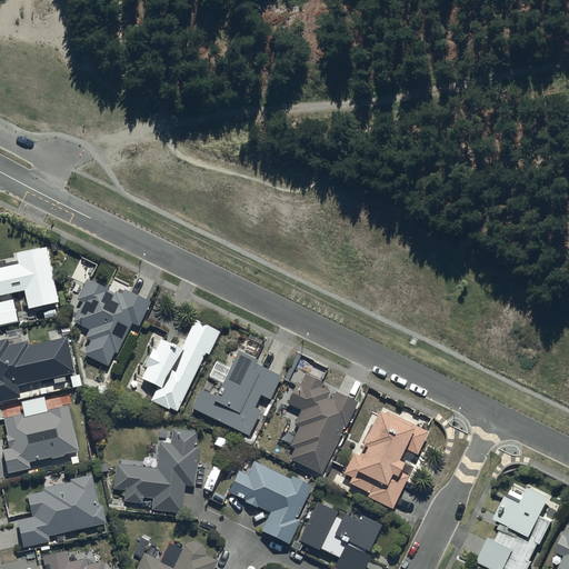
[(16,265),(0,268),(0,296),(21,291),(26,310),(56,303),(45,248),(15,255),(16,265)]
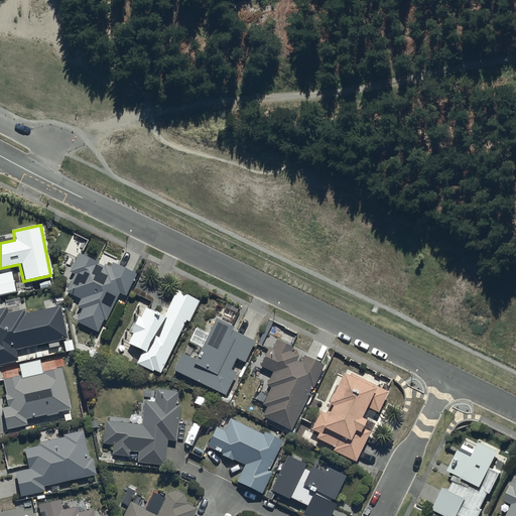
[(98,263),(78,254),(69,273),(74,275),(65,292),(80,299),(76,306),(81,308),(74,323),(97,333),(103,319),(105,320),(118,292),(125,295),(135,275),(111,264),(109,267),(104,265),(103,268),(97,265),(98,263)]
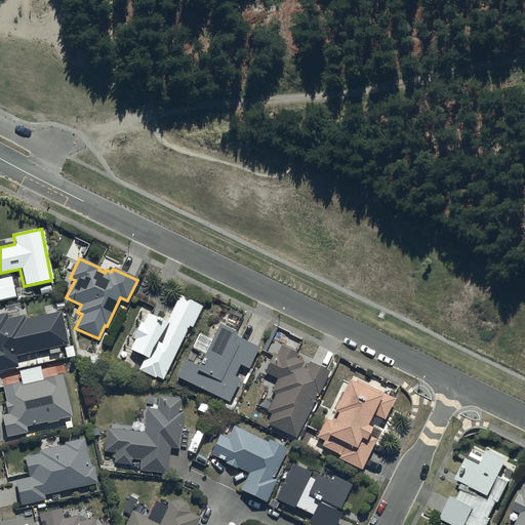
[(11,277),(0,278),(0,301),(16,298),(11,277)]
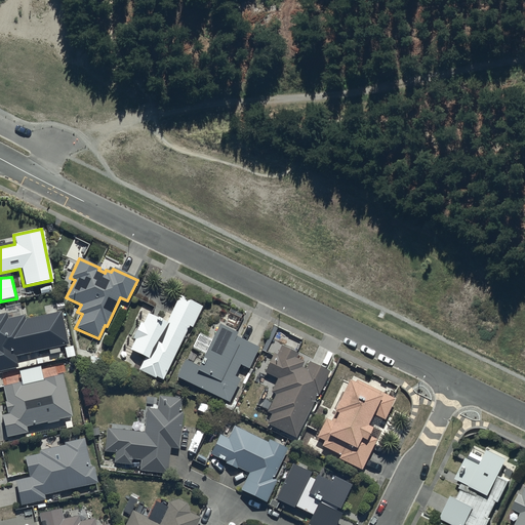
[(201,307),(177,295),(165,323),(147,315),(143,324),(138,323),(131,338),(133,339),(128,351),(144,357),(137,371),(154,378),(155,377),(161,380),(187,326),(191,328),(201,307)]
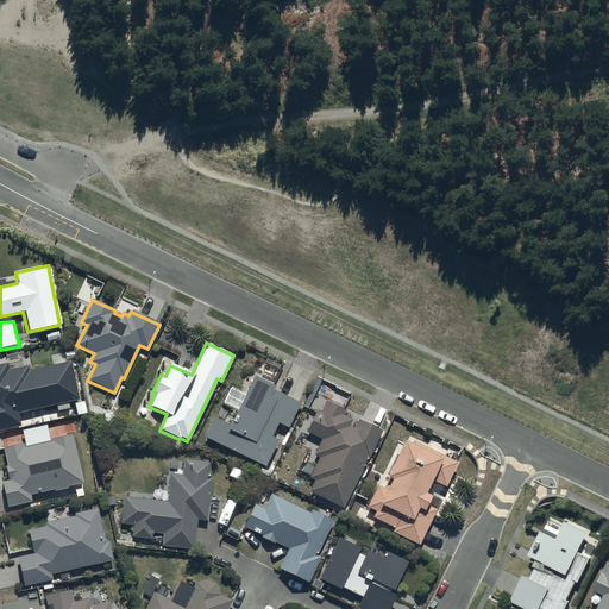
[(0,431),(20,426),(17,413),(79,400),(70,362),(29,370),(27,366),(8,371),(7,364),(0,365),(0,431)]
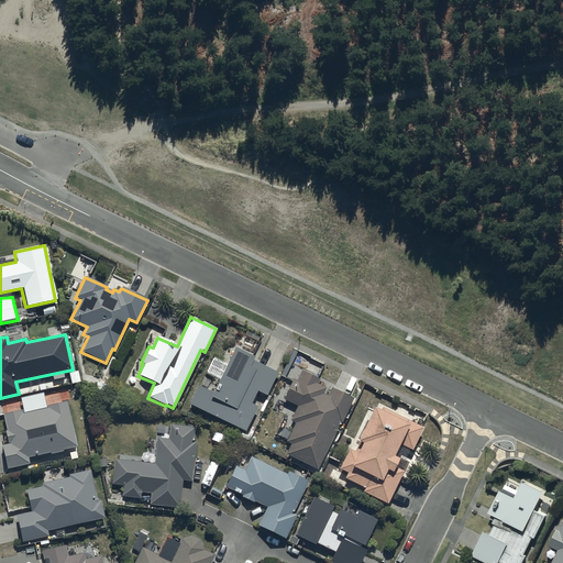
[(252,359),(232,349),(210,394),(196,387),(187,405),(244,432),(256,408),(250,405),(255,390),(265,396),(276,373),(251,361),(252,359)]
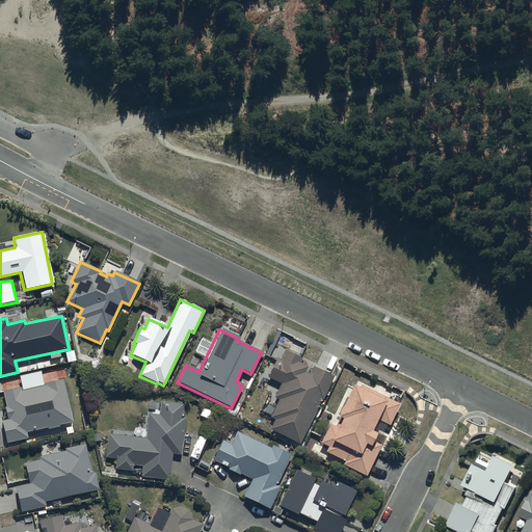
[(280,361),(275,358),(266,378),(280,384),(273,398),(277,400),(269,418),(273,421),(269,430),(298,445),(320,399),(322,399),(333,377),(313,367),(310,374),(304,372),(307,367),(299,363),(301,358),(284,350),(280,361)]
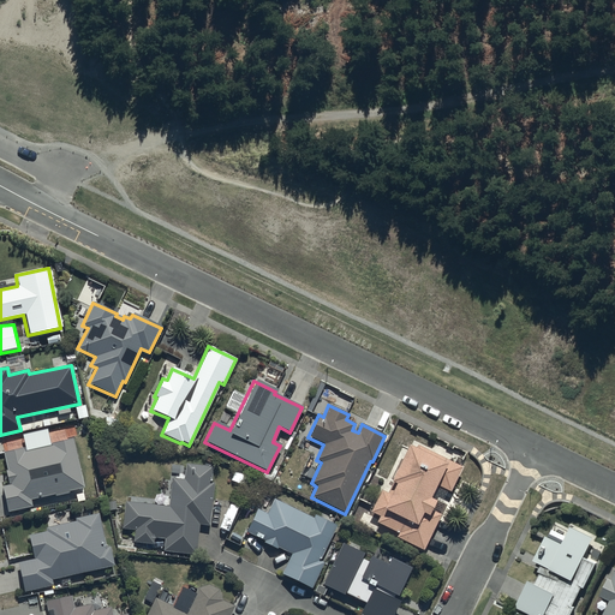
[(7,485),(0,487),(5,513),(30,508),(29,500),(52,495),(53,497),(67,494),(67,491),(82,488),(72,440),(52,445),(52,446),(24,452),(23,448),(3,452),(6,471),(5,471),(7,485)]
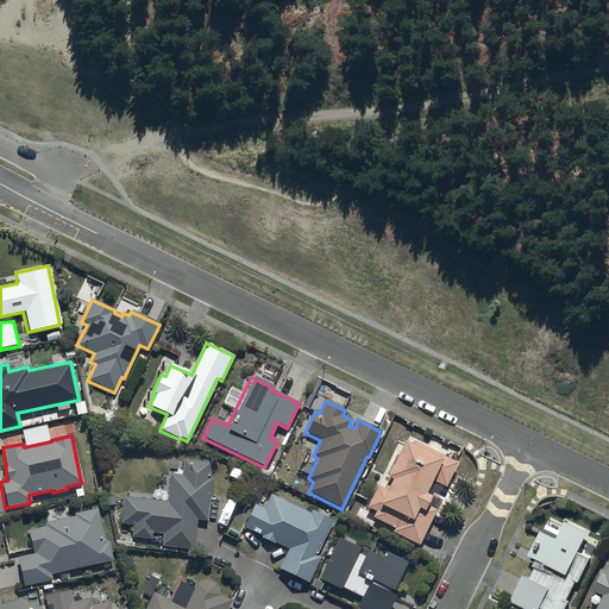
[(409,446),(402,443),(383,478),(388,481),(383,489),(376,485),(364,508),(375,513),(371,518),(393,528),(390,532),(416,546),(435,510),(425,506),(428,498),(422,495),(429,481),(444,488),(456,463),(413,440),(409,446)]
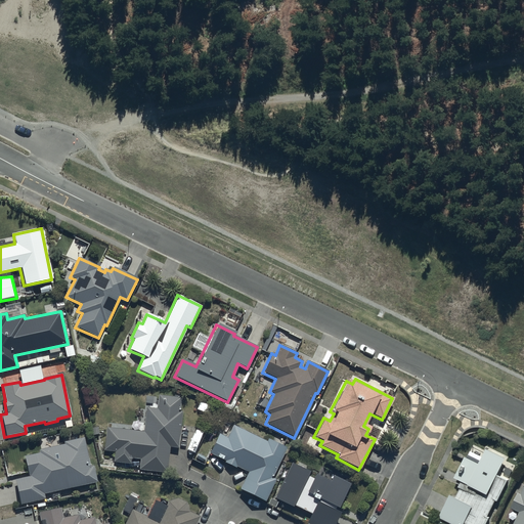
[(143,432),(105,428),(102,450),(114,451),(113,462),(130,463),(130,459),(139,460),(138,470),(166,473),(169,446),(177,447),(180,412),(178,412),(179,398),(158,396),(156,409),(145,408),(143,432)]
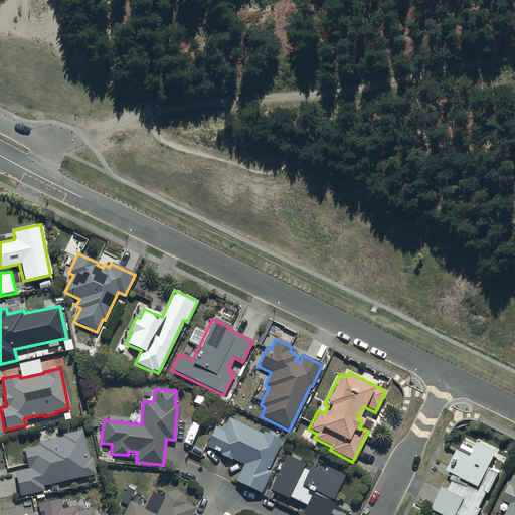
[(263,435),(228,418),(222,431),(214,426),(205,446),(212,449),(211,450),(217,453),(217,452),(221,454),(220,456),(230,460),(231,459),(242,464),(234,482),(261,494),(271,472),(267,470),(281,440),(264,432),(263,435)]
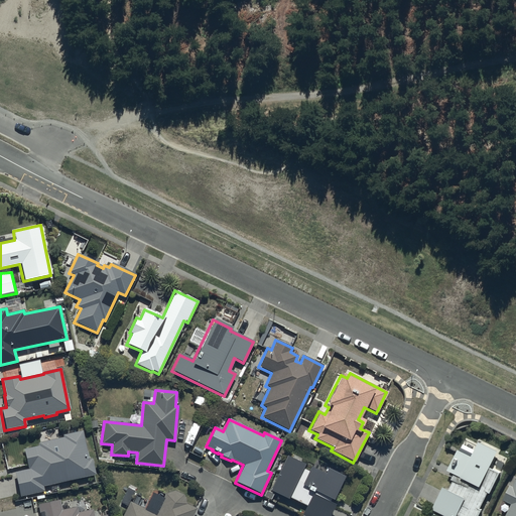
[(27,470),(13,474),(19,496),(42,491),(41,487),(94,475),(91,460),(88,460),(82,431),(62,436),(63,438),(38,443),(38,446),(23,449),(27,470)]
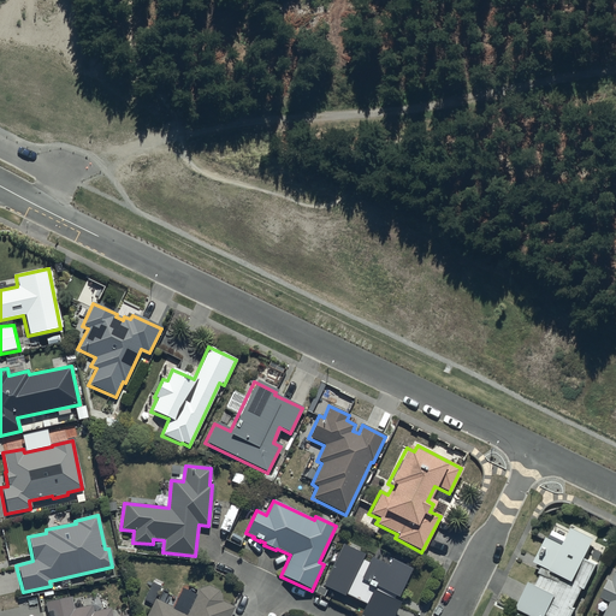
[(592,542),(569,531),(563,545),(545,537),(532,563),(540,567),(538,574),(539,574),(534,585),(527,581),(515,609),(531,615),(570,615),(575,608),(572,606),(581,588),(585,590),(596,564),(584,560),(592,542)]
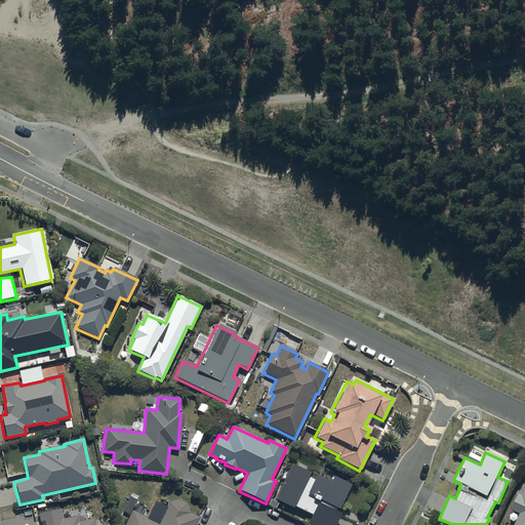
[(309,473),(291,463),(274,499),(291,509),(292,507),(311,516),(306,524),(334,524),(340,515),(336,513),(350,484),(333,477),(330,484),(316,477),(313,481),(307,478),(309,473)]
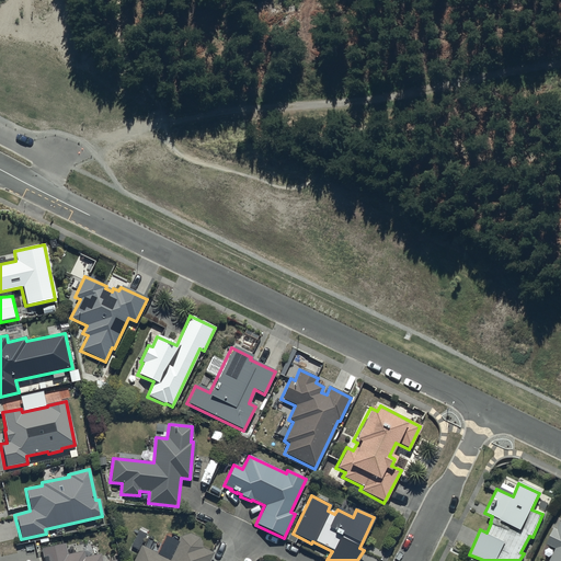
[(560,560),(560,518),(557,528),(554,528),(547,545),(554,548),(548,560),(560,560)]
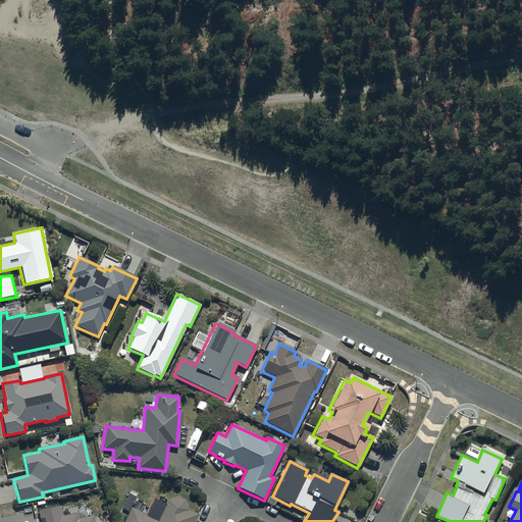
[(131,508),(123,521),(195,521),(198,516),(187,510),(185,502),(175,497),(166,500),(157,520),(131,508)]
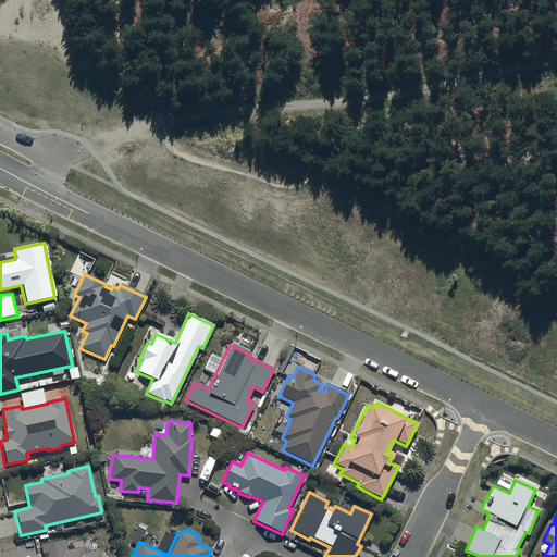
[(113,556),(110,556),(101,556),(100,551),(83,554),(82,547),(66,551),(63,540),(39,545),(41,556),(113,556)]
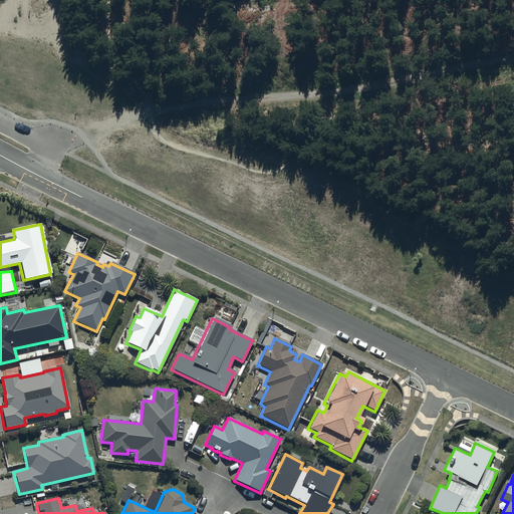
All buildings are outlined.
